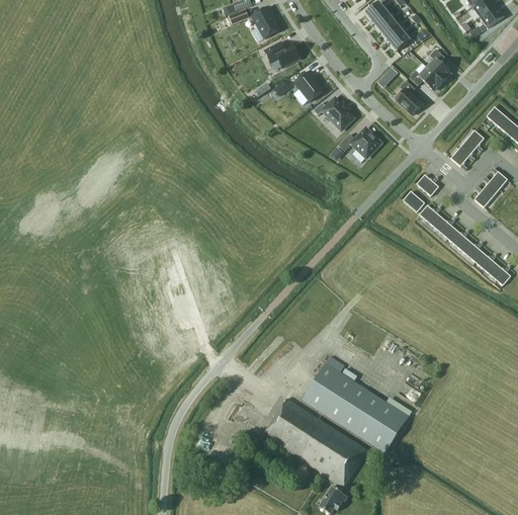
[(241,0),(233,3),(236,10),(252,4),(250,0),(241,0)]
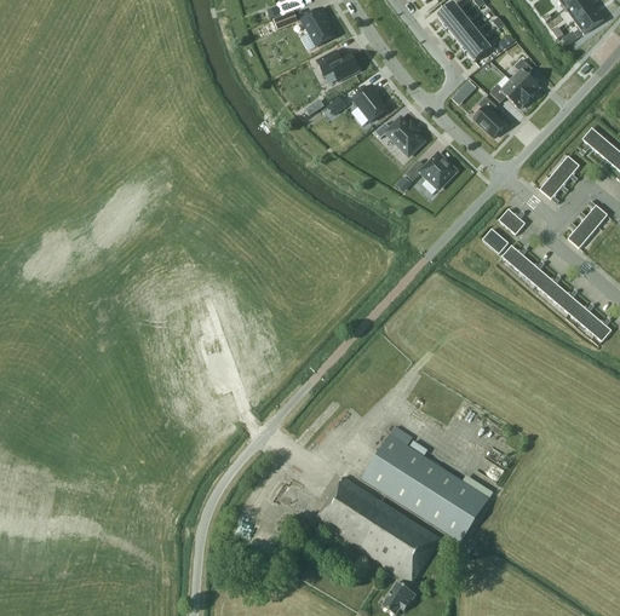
[(574,0),(566,6),(574,19),(595,5),(591,0),(574,0)]
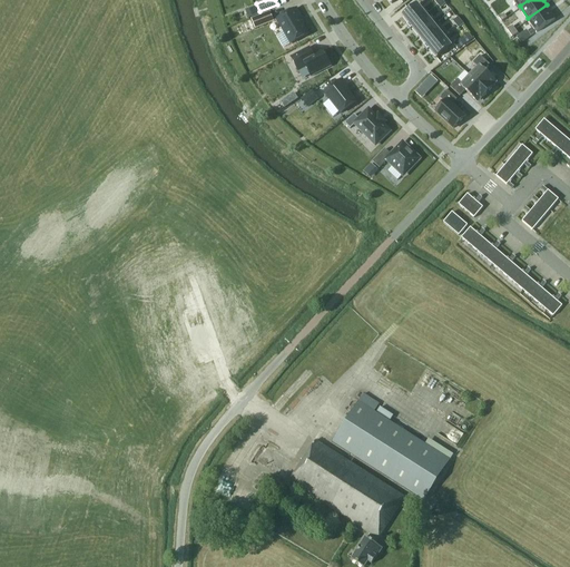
[(409,26),(426,12),(418,1),(402,13),(409,22),(408,23),(409,26)]
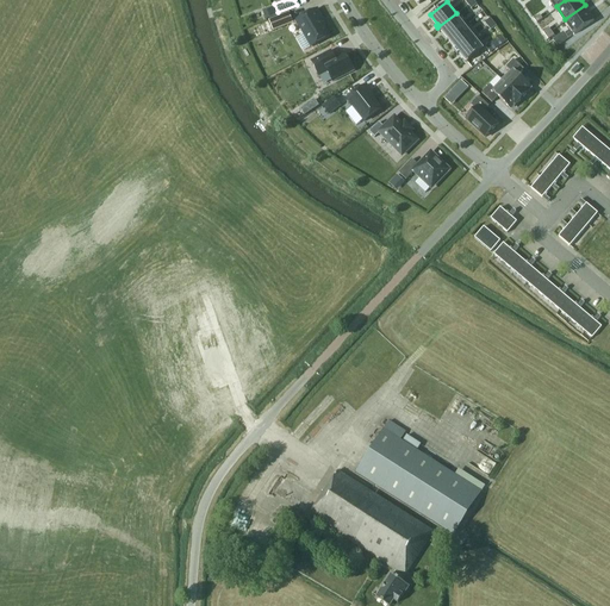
[(585,5),(565,19),(574,32),(593,18),(585,6),(585,5)]
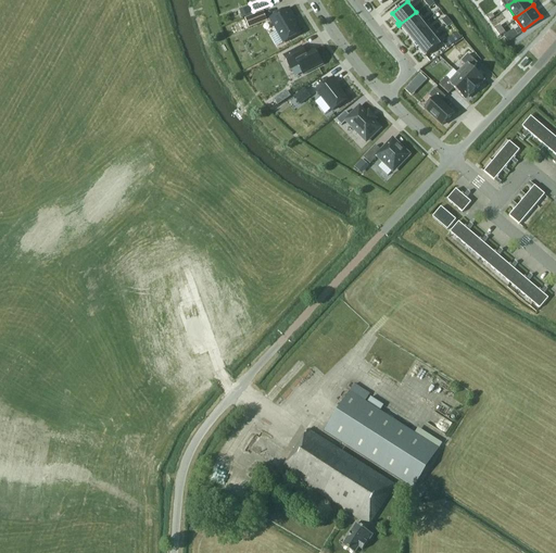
[(301,30),(292,15),(294,14),(289,5),(270,16),(285,40),(301,30)]
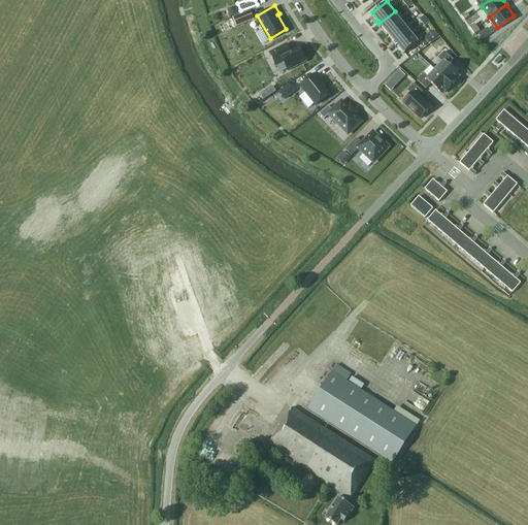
[(251,8),(233,14),(236,24),(254,18),(251,8)]
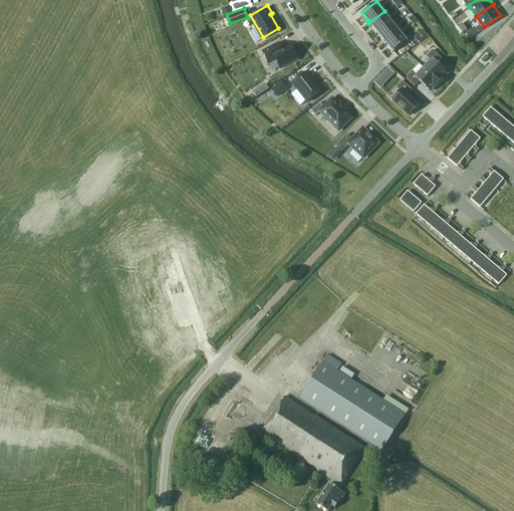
[(378,31),(392,20),(384,11),(368,23),(370,25),(371,24),(378,31)]
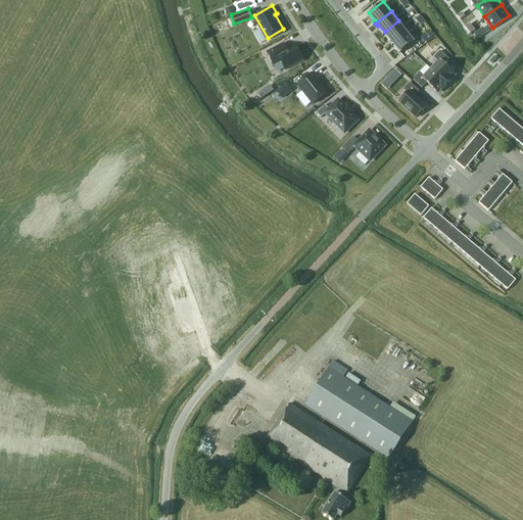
[(391,43),(407,30),(398,20),(385,32),(391,40),(389,41),(391,43)]
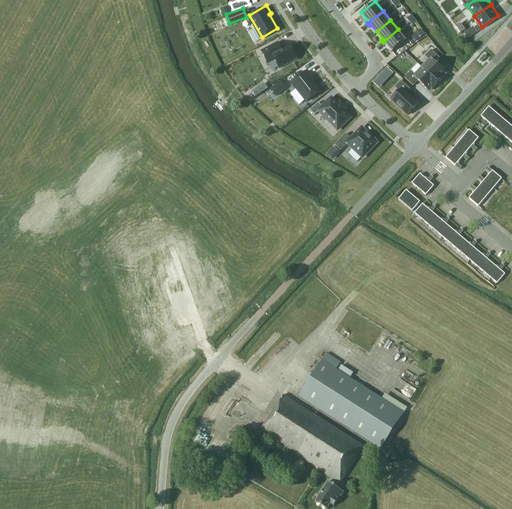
[(421,27),(414,32),(418,37),(425,32),(421,27)]
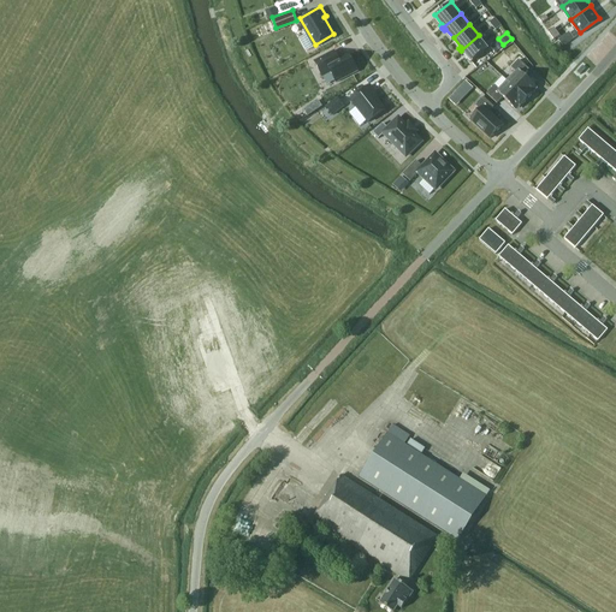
[(489,47),(479,35),(461,51),(462,53),(465,51),(472,60),(489,47)]
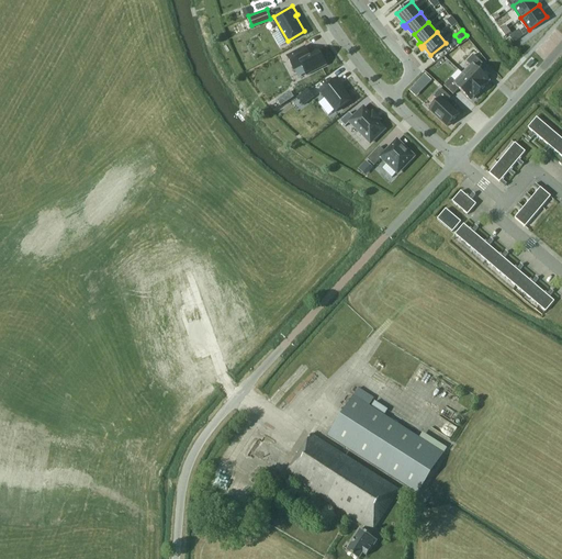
[(288,54),(294,67),(302,63),(306,71),(312,68),(313,69),(325,62),(317,47),(308,52),(305,45),(288,54)]
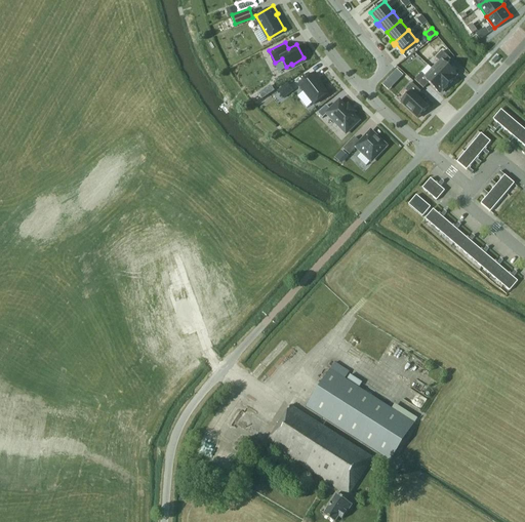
[(440,59),(433,68),(449,83),(455,76),(454,75),(456,73),(446,63),(451,57),(442,48),(436,55),(440,59)]
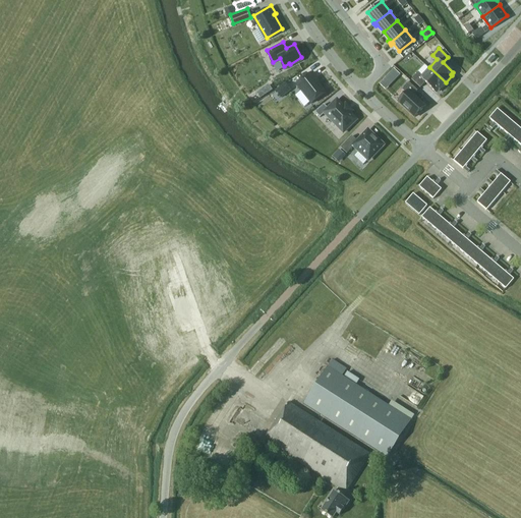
[(401,72),(394,66),(387,74),(393,80),(401,72)]
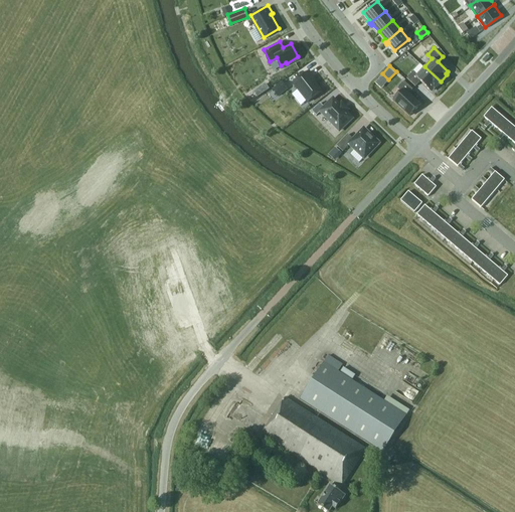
[(413,69),(406,76),(415,84),(420,79),(431,90),(434,87),(435,88),(441,81),(424,66),(417,73),(413,69)]
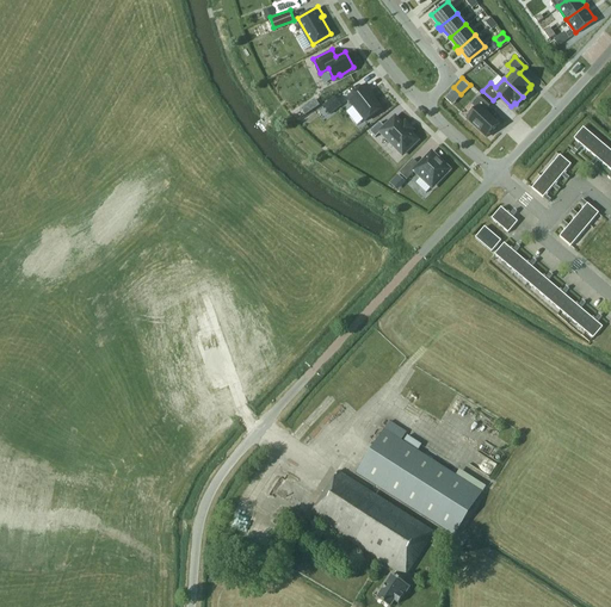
[(364,85),(347,98),(365,119),(381,106),(371,93),(372,92),(366,84),(364,85)]
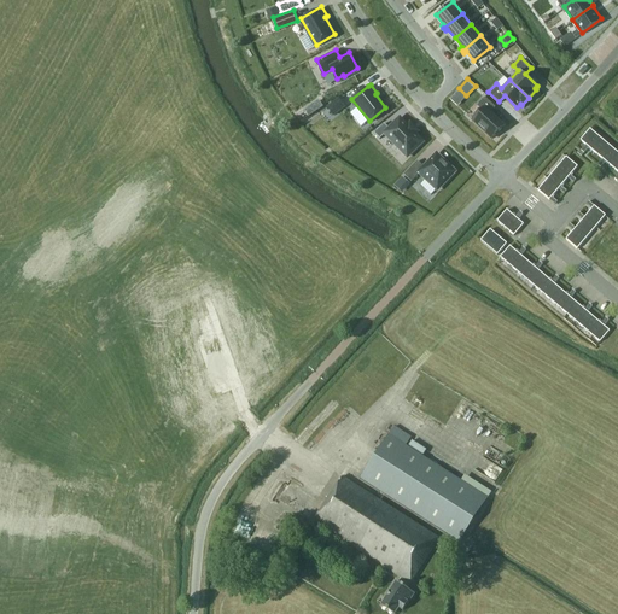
[(339,97),(327,105),(333,112),(345,104),(339,97)]
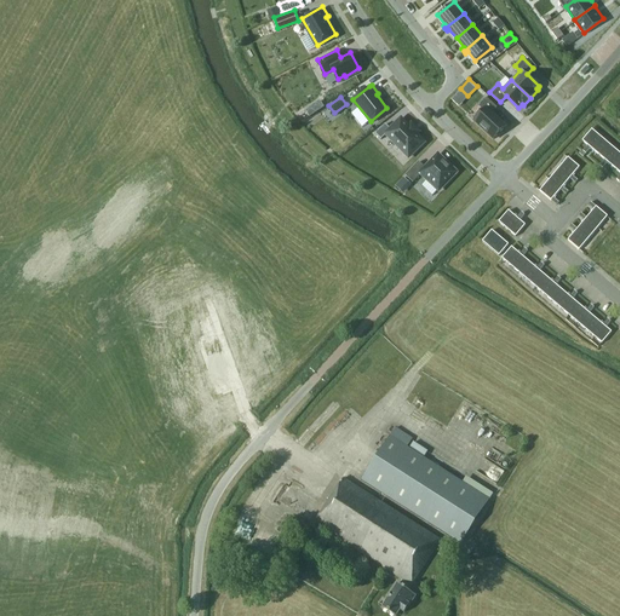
[(486,110),(475,121),(494,138),(505,126),(492,114),(498,108),(487,97),(480,105),(486,110)]
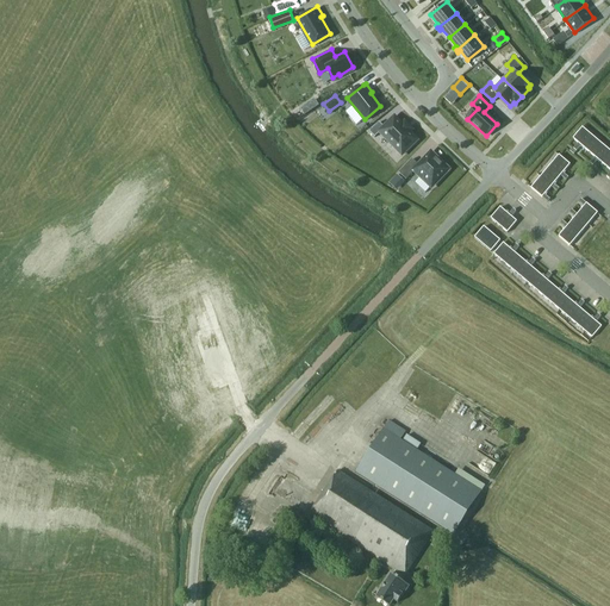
[(315,97),(300,106),(305,112),(318,102),(315,97)]
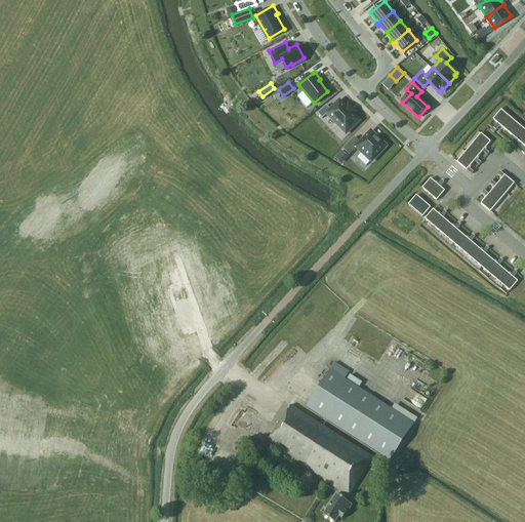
[(326,103),(318,111),(323,116),(327,111),(346,130),(359,118),(339,98),(330,107),(326,103)]
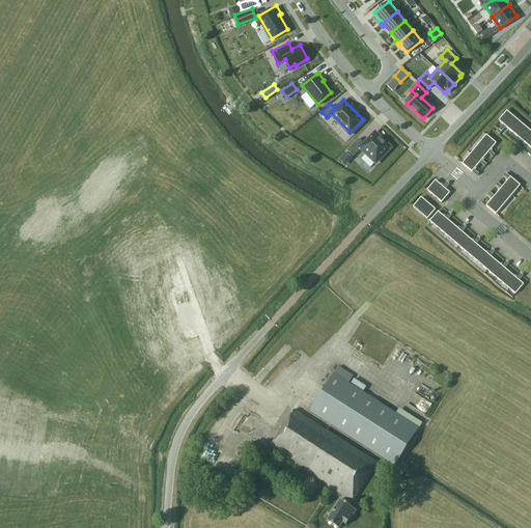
[(507,109),(499,118),(504,122),(500,127),(500,128),(502,130),(502,129),(506,124),(513,131),(522,120),(507,109)]
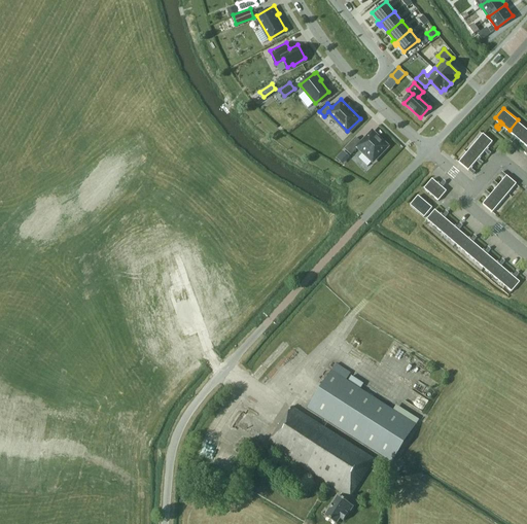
[(526,128),(518,119),(510,130),(514,134),(511,138),(510,138),(513,140),(517,136),(524,141),(526,137),(526,128)]
